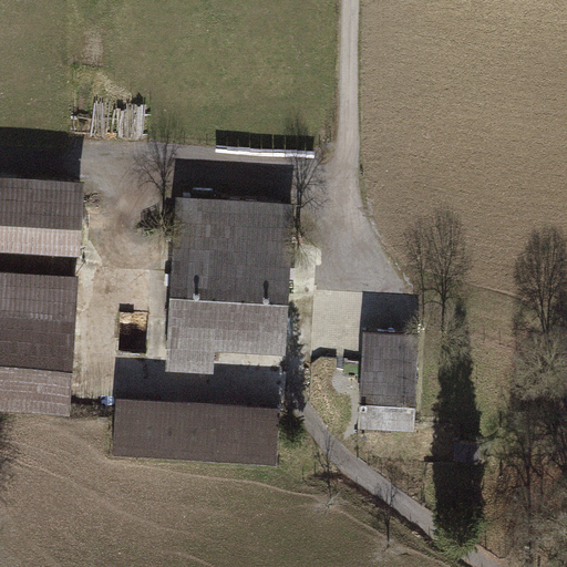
[(79,181),(0,176),(0,254),(74,258),(79,181)]
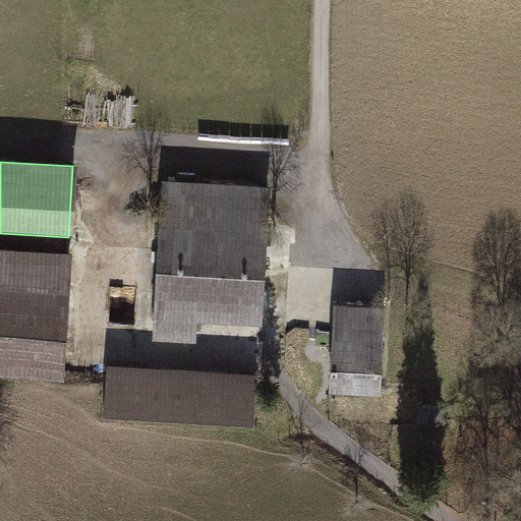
[(267,187),(160,182),(152,339),(198,342),(199,322),(259,325),(267,187)]
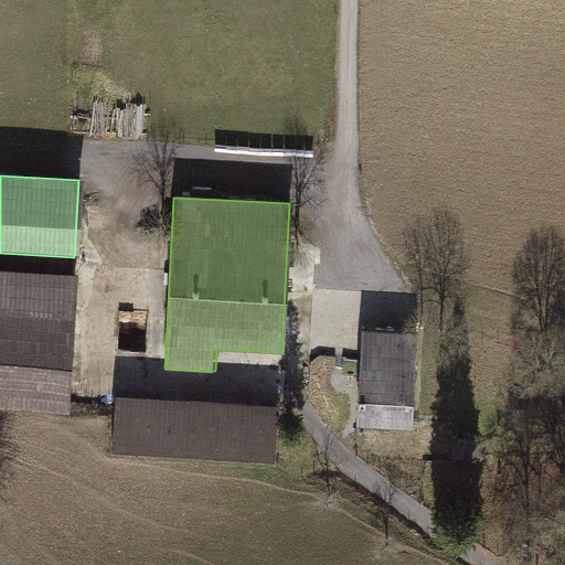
[(76,275),(0,269),(0,405),(66,411),(76,275)]
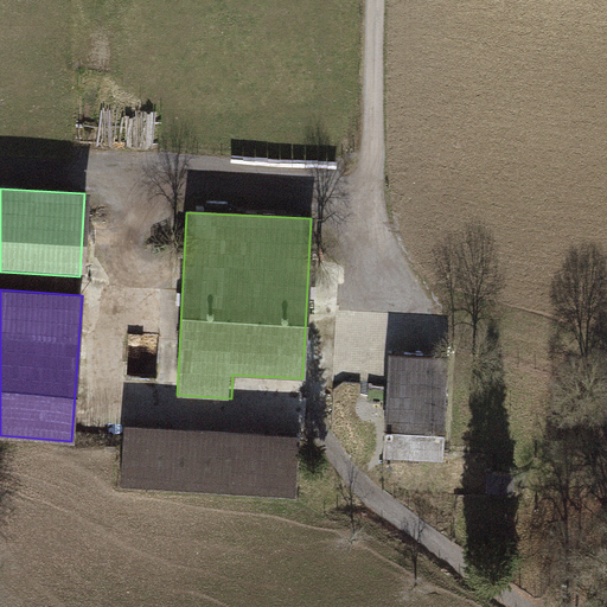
[(447,362),(388,357),(381,457),(440,460),(447,362)]
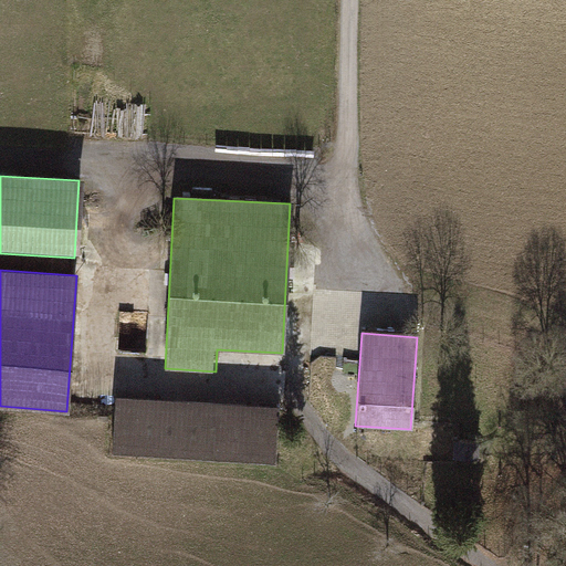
[(278,404),(114,396),(112,454),(274,462),(278,404)]
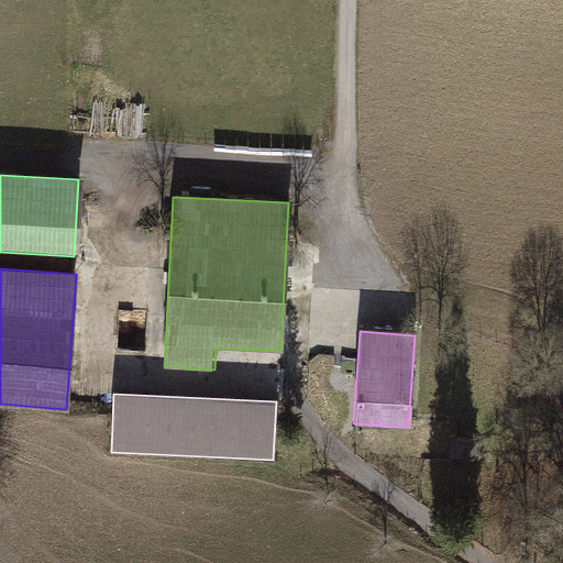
All buildings are outlined.
